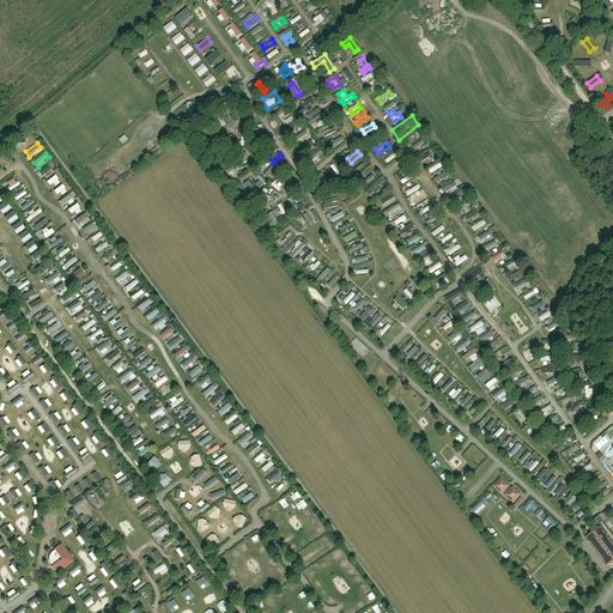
[(389,164),(398,157),(395,153),(386,161),(389,164)]
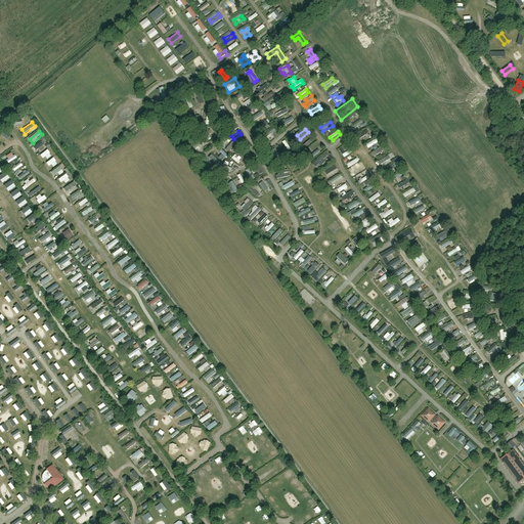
[(377,138),(366,144),(369,148),(379,142),(377,138)]
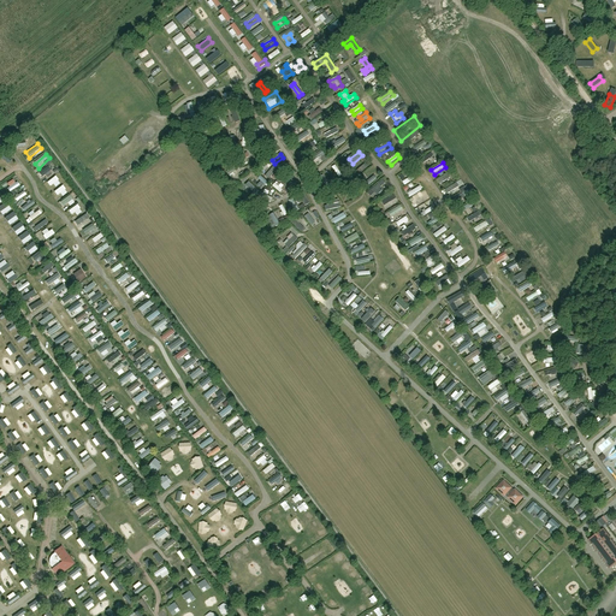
[(52,173),(52,175),(55,172),(51,165),(42,171),(47,177),(52,173)]
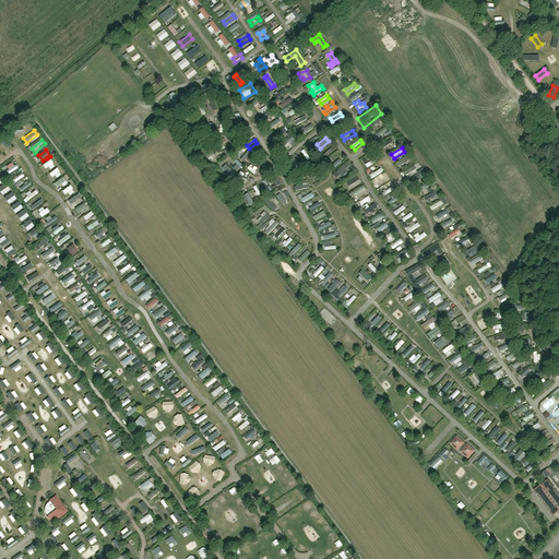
[(375,158),(366,164),(368,168),(377,163),(375,158)]
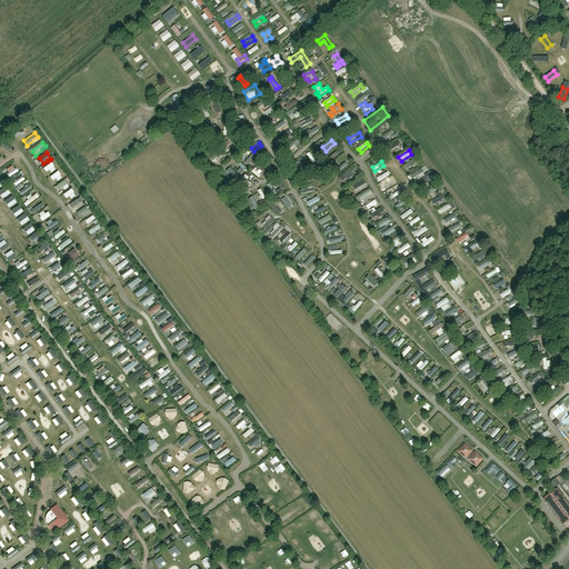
[(43,166),(46,172),(51,170),(52,171),(57,169),(53,162),(43,166)]
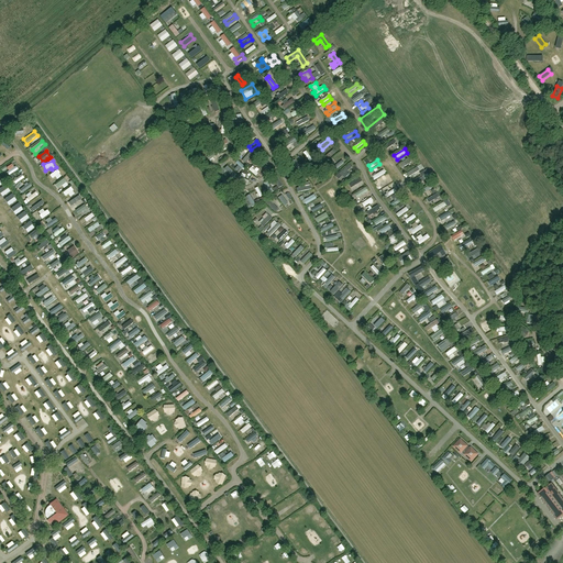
[(223,161),(212,173),(227,187),(239,175),(223,161)]
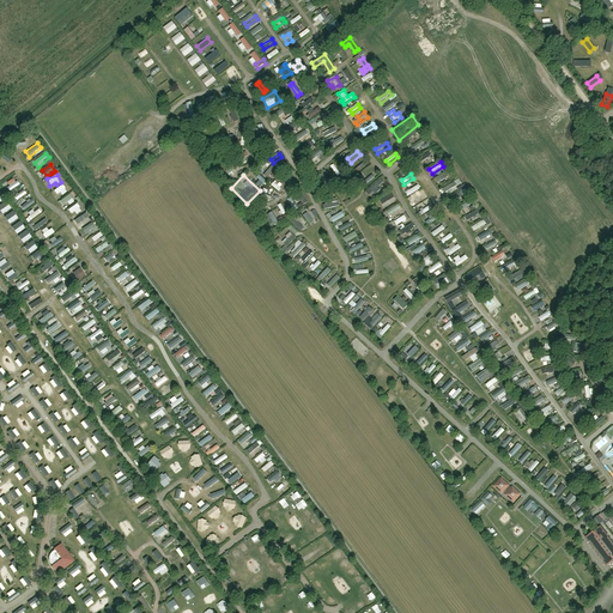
[(374,175),(364,181),(366,184),(376,178),(374,175)]
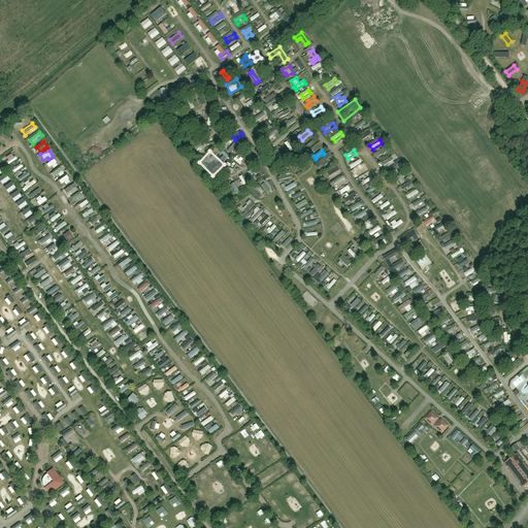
[(8,165),(18,159),(15,156),(6,161),(8,165)]
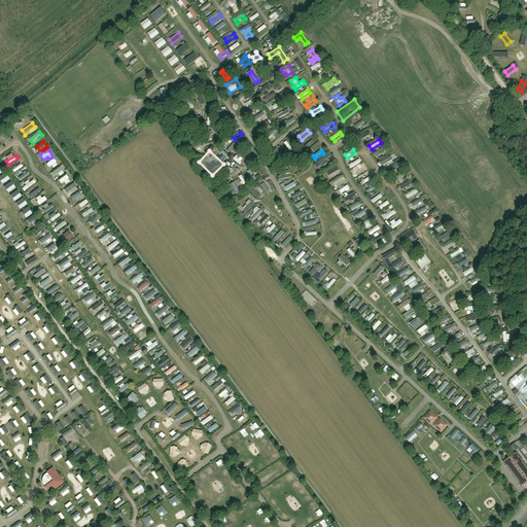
[(387,163),(388,164),(393,160),(390,155),(380,162),(383,166),(387,163)]
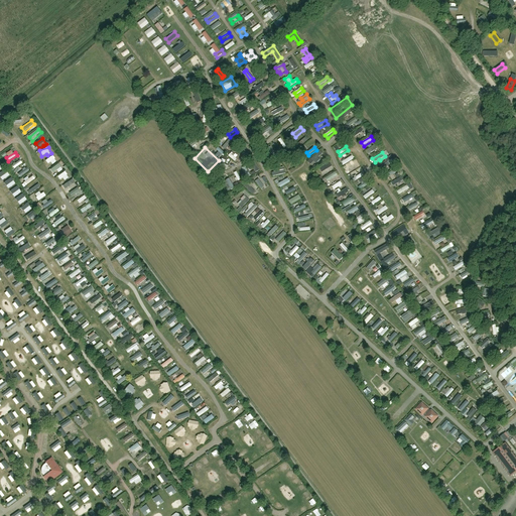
[(352,155),(342,161),(345,165),(354,159),(352,155)]
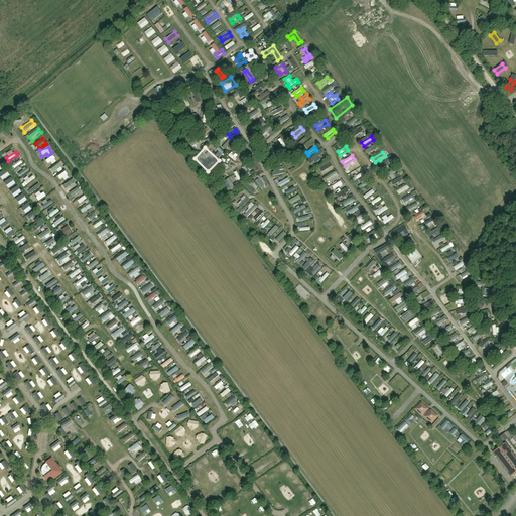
[(20,160),(13,165),(15,169),(22,163),(20,160)]
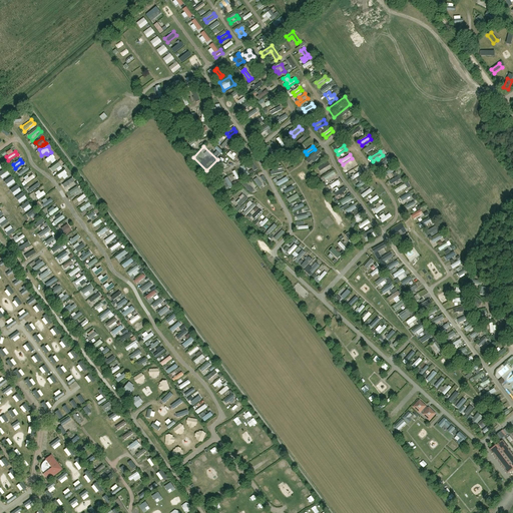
[(53,172),(62,167),(59,162),(50,167),(53,172)]
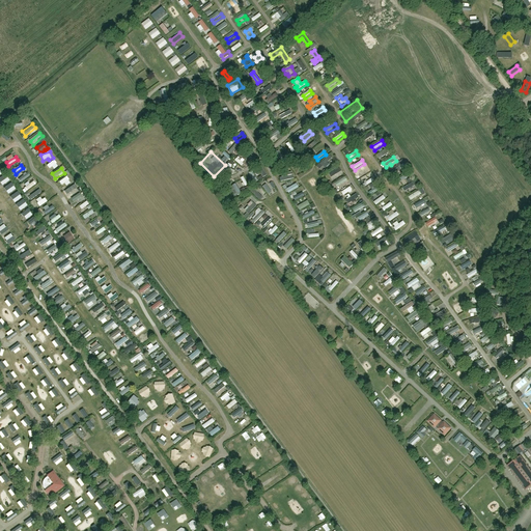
[(0,177),(0,183),(3,186),(8,180),(3,174),(0,177)]
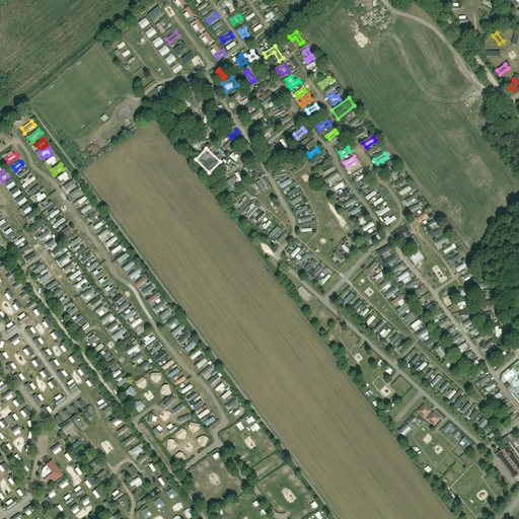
[(26,170),(17,175),(19,178),(28,173),(26,170)]
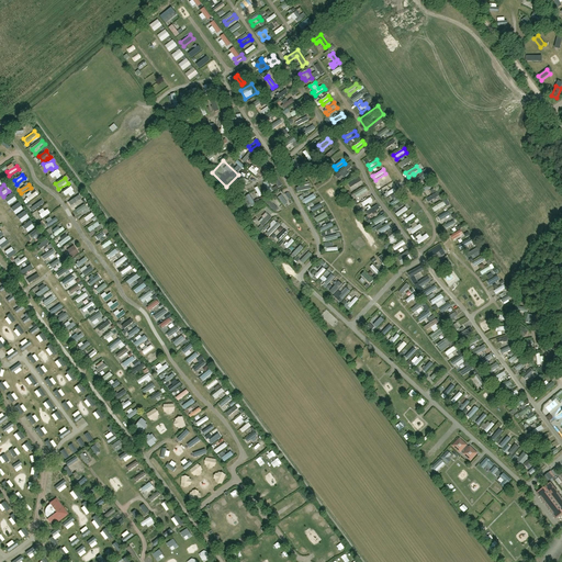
[(66,197),(75,190),(71,184),(62,192),(66,197)]
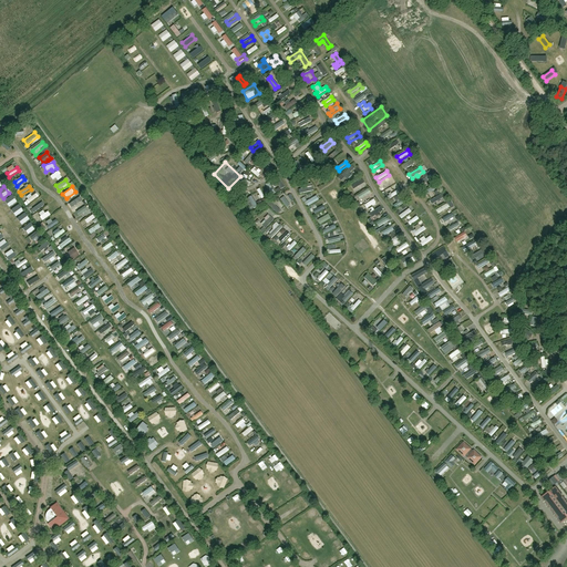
[(358,196),(361,200),(372,193),(369,188),(358,196)]
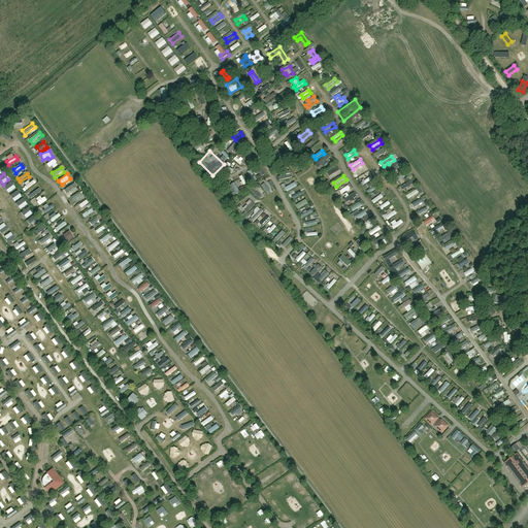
[(34,180),(25,187),(27,190),(36,183),(34,180)]
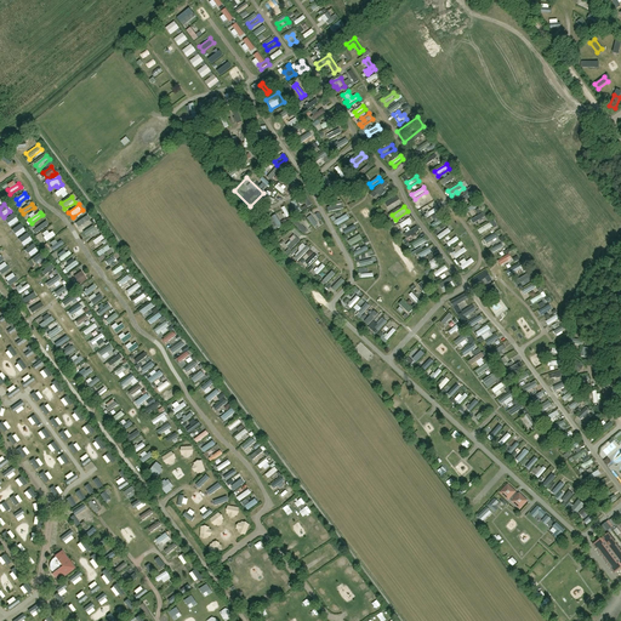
[(313,212),(308,215),(313,227),(318,226),(313,212)]
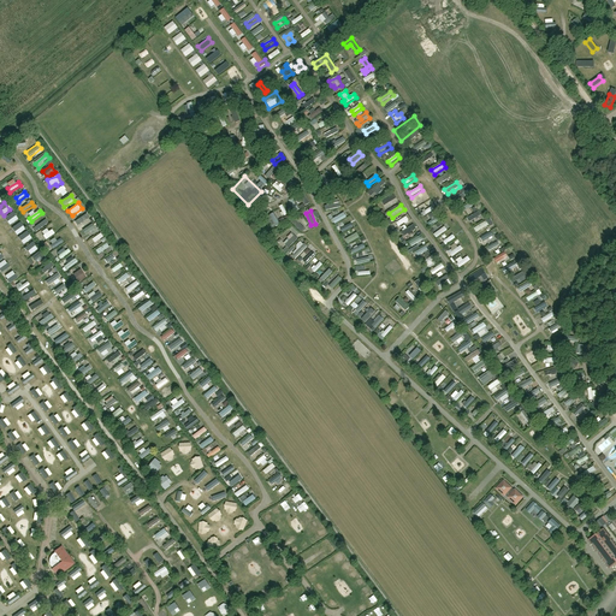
[(342,215),(342,217),(335,221),(336,224),(348,218),(345,213),(342,215)]
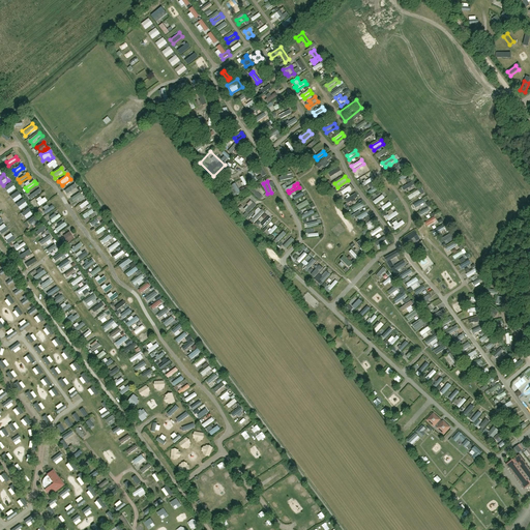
[(72,184),(65,190),(67,194),(76,188),(72,184)]
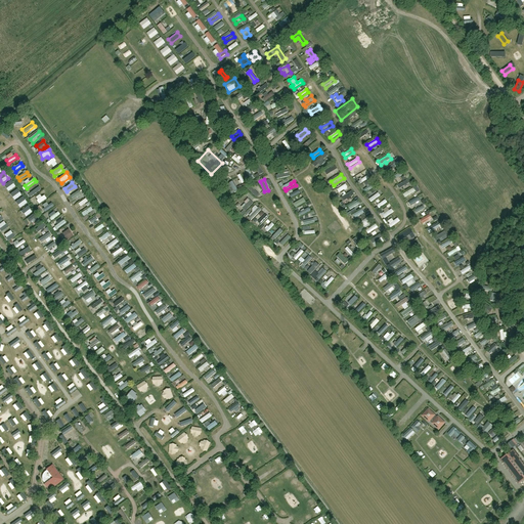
[(339,192),(348,187),(346,184),(338,188),(339,192)]
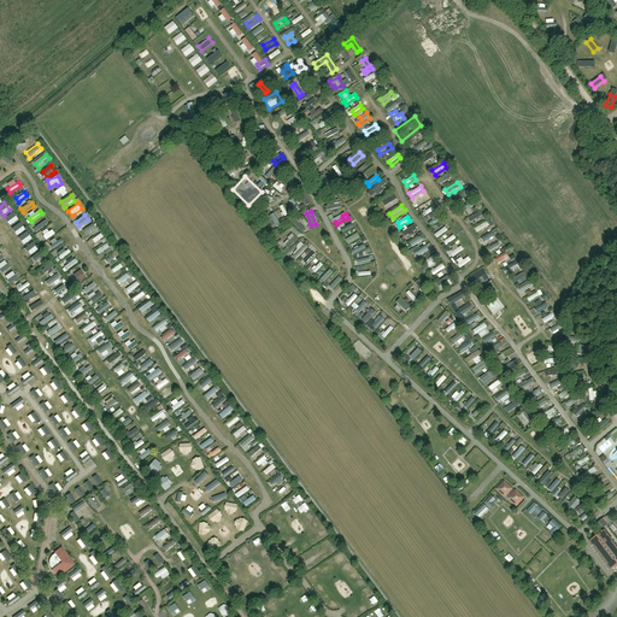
[(13,234),(23,225),(19,222),(10,230),(13,234)]
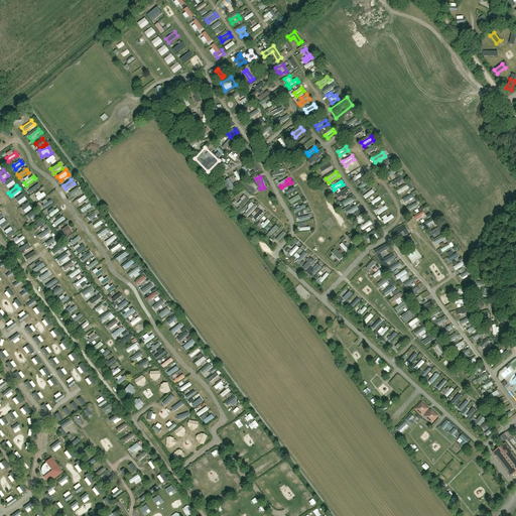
[(72,197),(81,190),(79,186),(69,192),(72,197)]
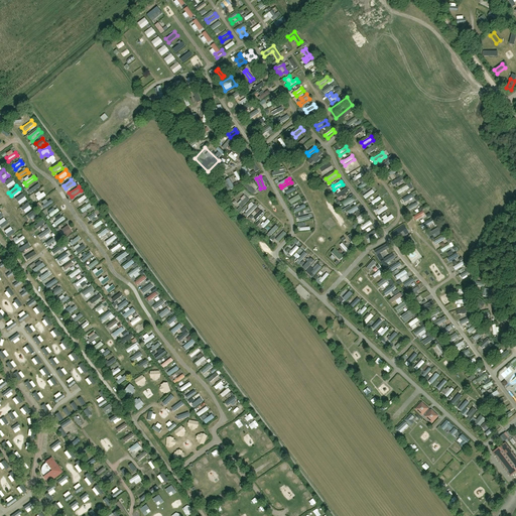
[(286,196),(296,190),(295,186),(284,191),(286,196)]
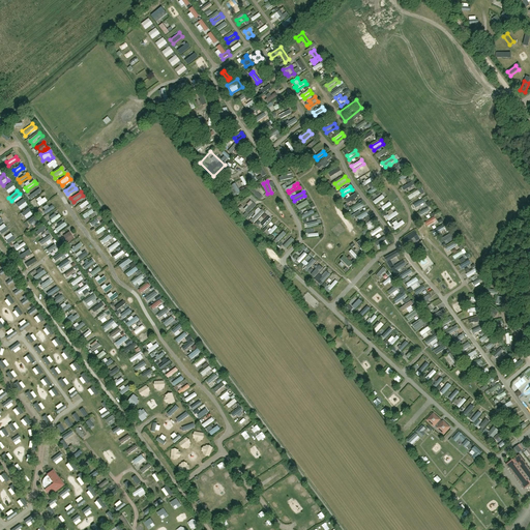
[(350,203),(357,198),(355,195),(348,200),(350,203)]
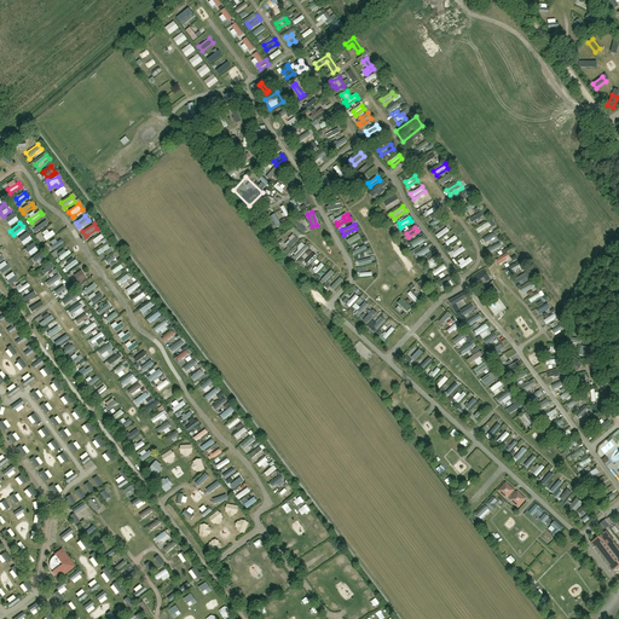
[(439,238),(450,231),(447,227),(437,235),(439,238)]
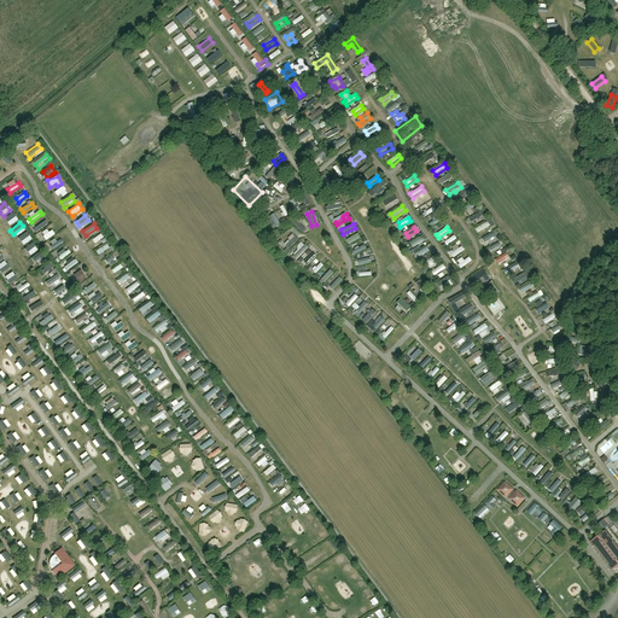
[(53,229),(42,237),(45,242),(56,233),(53,229)]
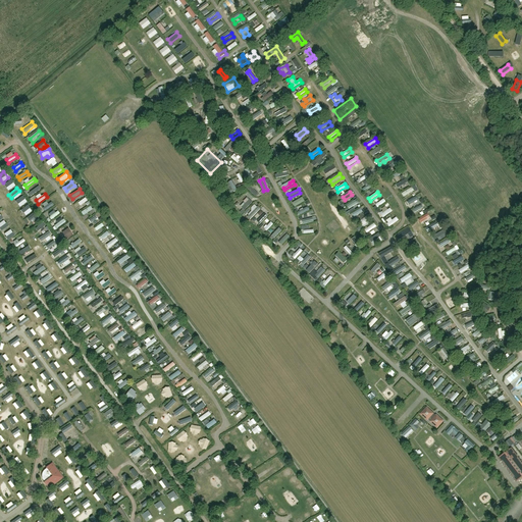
[(21,196),(14,203),(16,206),(24,199),(21,196)]
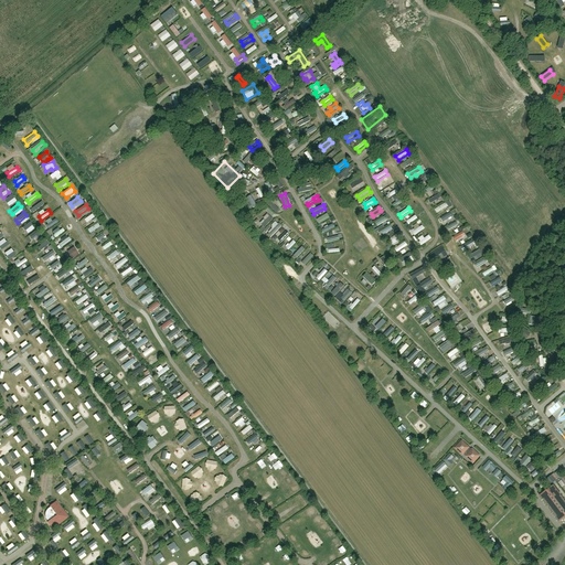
[(441,217),(445,222),(454,216),(450,212),(441,217)]
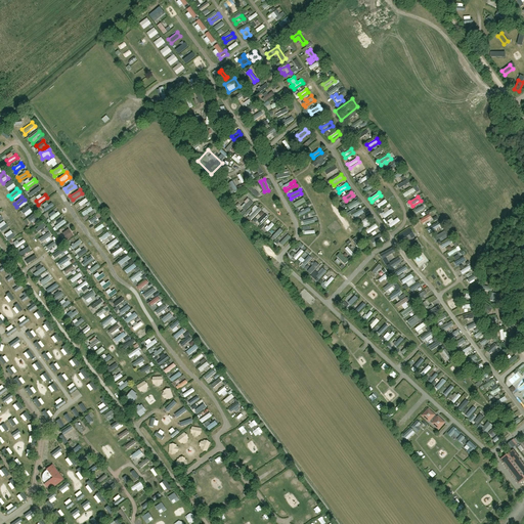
[(81,207),(89,203),(86,199),(79,203),(81,207)]
